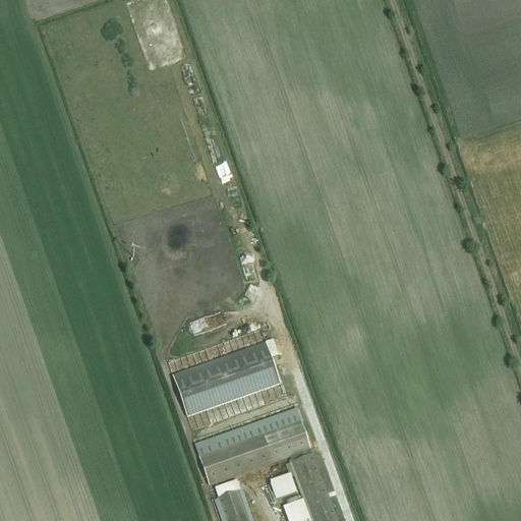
[(196,335),(228,324),(223,311),(192,323),(196,335)]
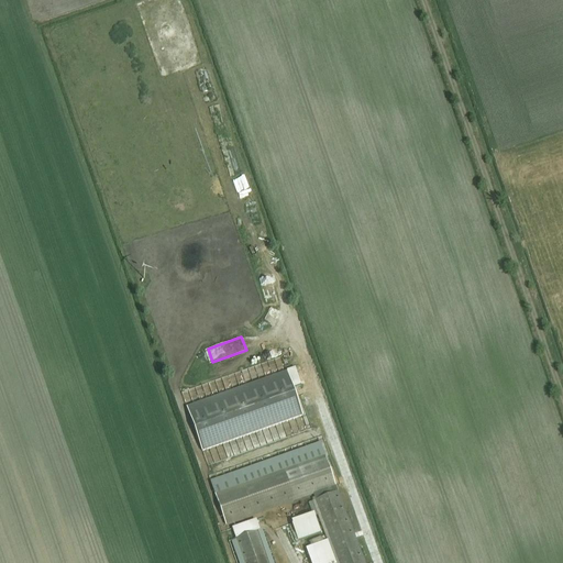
[(229,393),(186,407),(202,452),(244,437),(302,416),(293,387),(287,372),(229,393)]
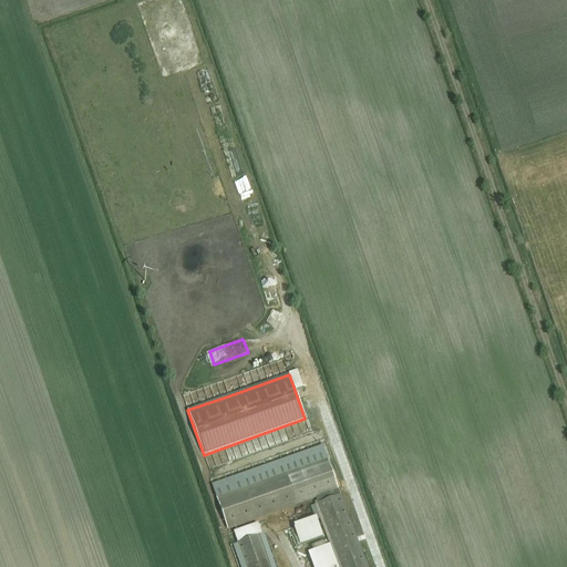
[(216,498),(227,531),(297,505),(316,498),(338,491),(327,460),(285,474),(216,498)]
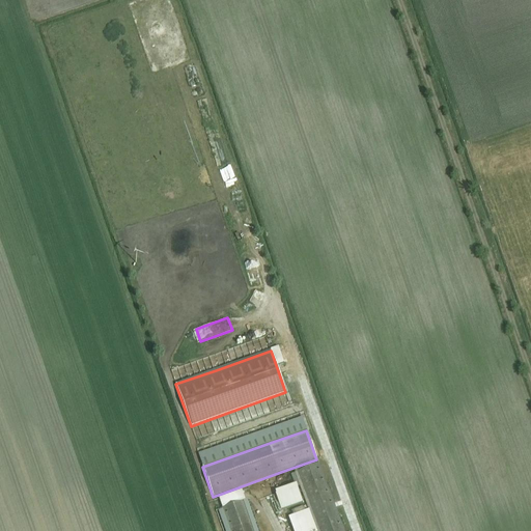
[(315,530),(343,530),(318,465),(294,474),(315,530)]
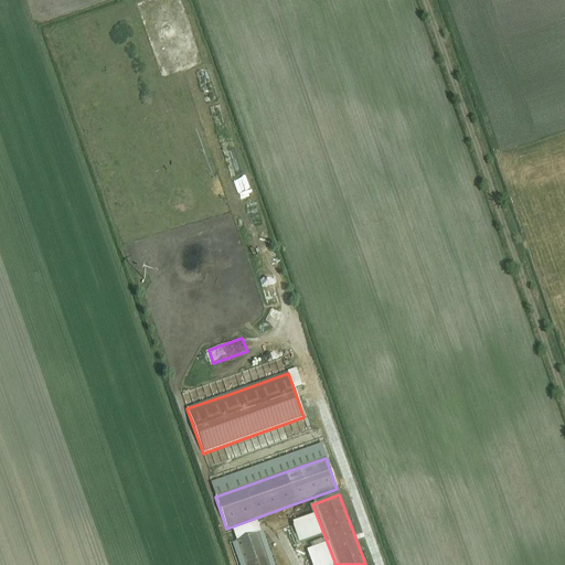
[(269,564),(259,533),(235,542),(243,564),(269,564)]
